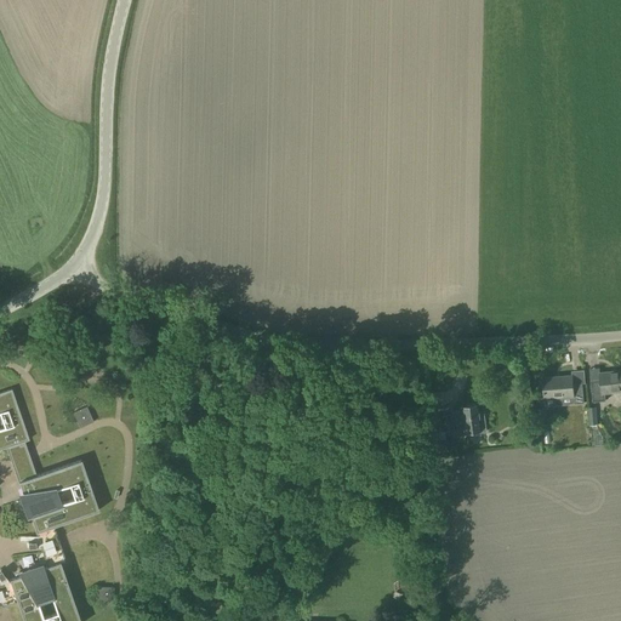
[(591,383),(593,403),(607,400),(605,393),(620,391),(620,371),(600,374),(600,382),(591,383)]
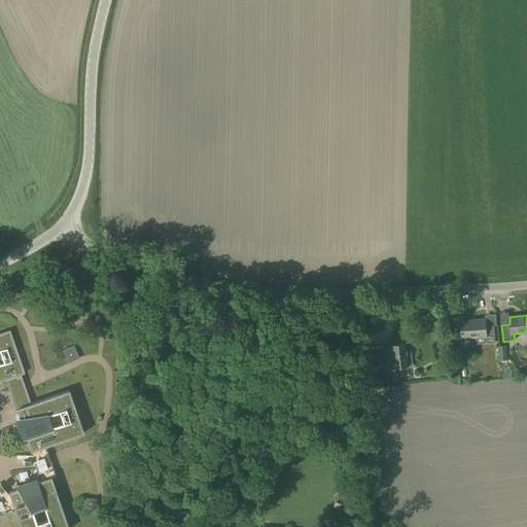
[(486,319),(461,321),(462,338),(484,337),(485,343),(496,342),(494,325),(486,326),(486,319)]
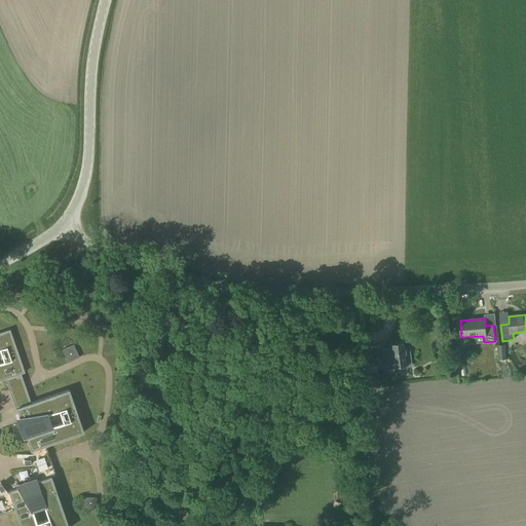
[(182,322),(180,327),(188,330),(189,326),(190,324),(183,322),(182,322)]
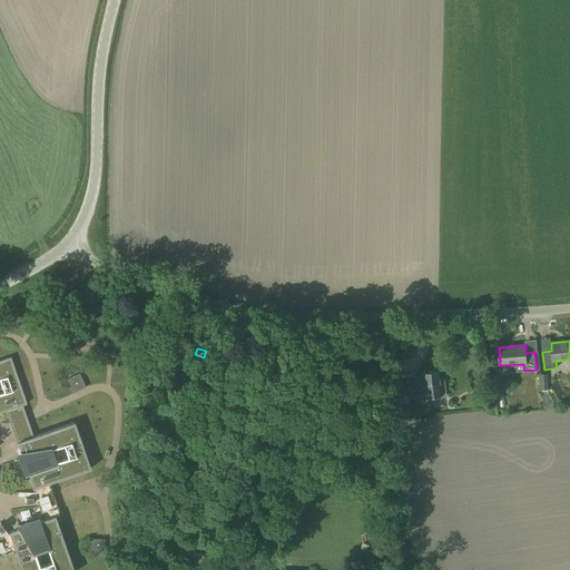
[(0,557),(6,556),(15,553),(19,569),(71,569),(55,519),(57,518),(52,505),(49,494),(46,485),(90,471),(76,424),(37,438),(31,440),(26,423),(23,416),(20,408),(28,405),(12,359),(0,362),(0,414),(8,412),(12,423),(18,442),(19,443),(18,443),(21,452),(17,453),(19,459),(25,478),(29,475),(33,490),(35,492),(43,521),(39,523),(38,521),(22,526),(23,528),(8,533),(5,534),(6,536),(0,538),(0,557)]
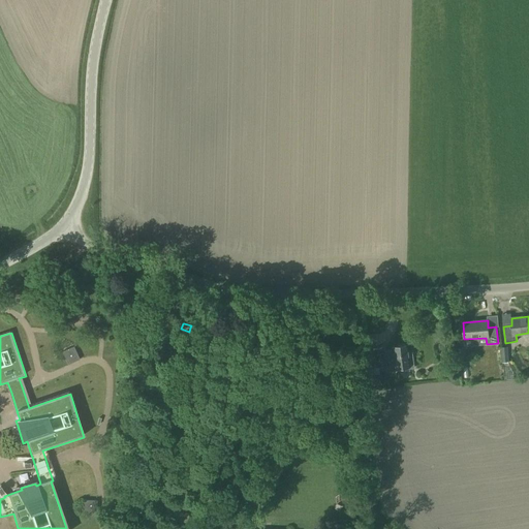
[(387,351),(391,372),(413,368),(411,353),(407,353),(405,345),(392,347),(392,350),(387,351)]
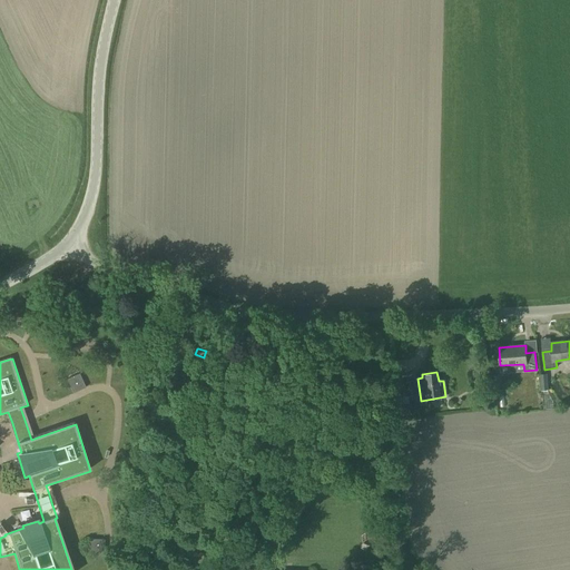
[(396,396),(399,396),(415,394),(412,375),(394,377),(395,382),(396,396)]
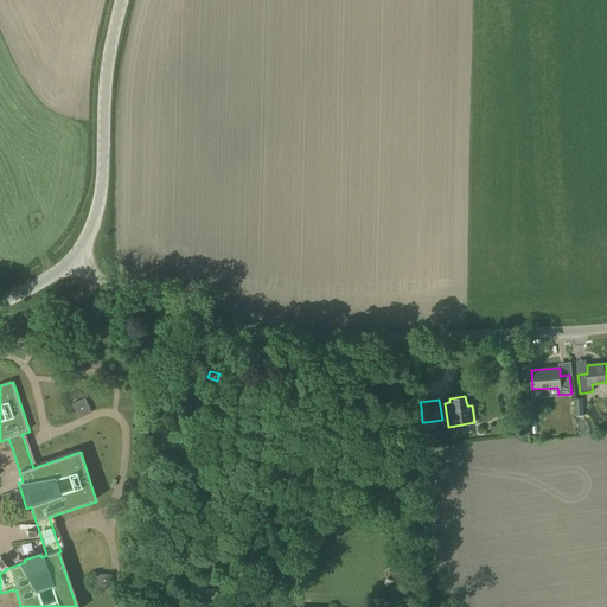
[(398,586),(403,579),(396,574),(391,581),(398,586)]
